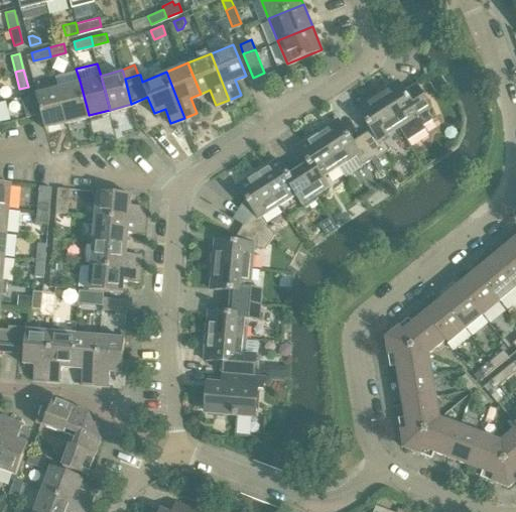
[(440,72),(431,78),(438,89),(447,83),(440,72)]
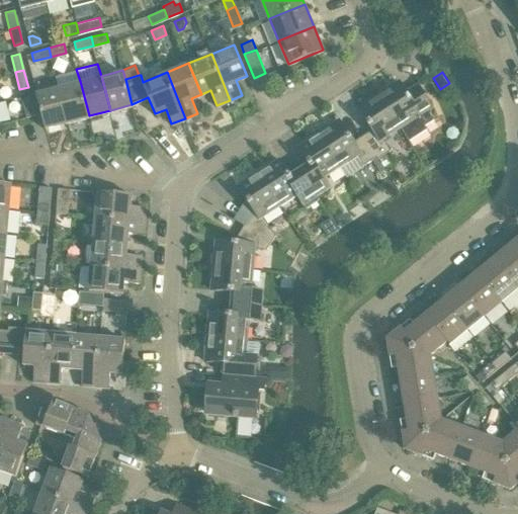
[(399,79),(378,92),(400,124),(409,140),(426,129),(423,123),(433,116),(430,107),(433,105),(418,81),(405,89),(405,88),(399,79)]
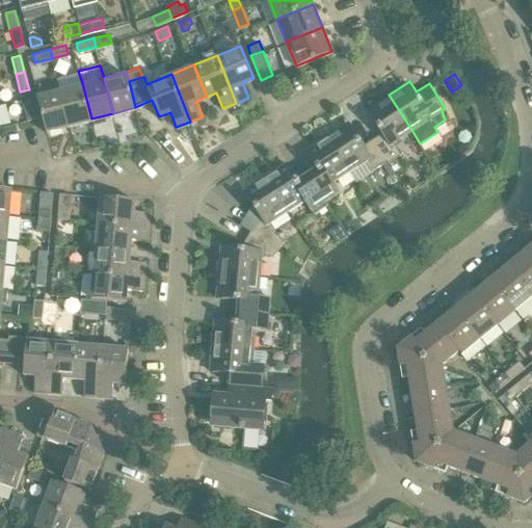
[(70,125),(91,119),(82,83),(60,89),(70,125)]
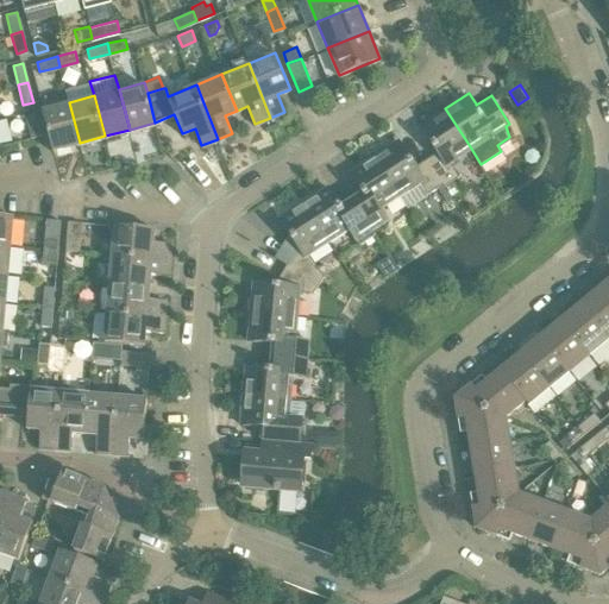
[(54,150),(80,143),(69,102),(43,108),(54,150)]
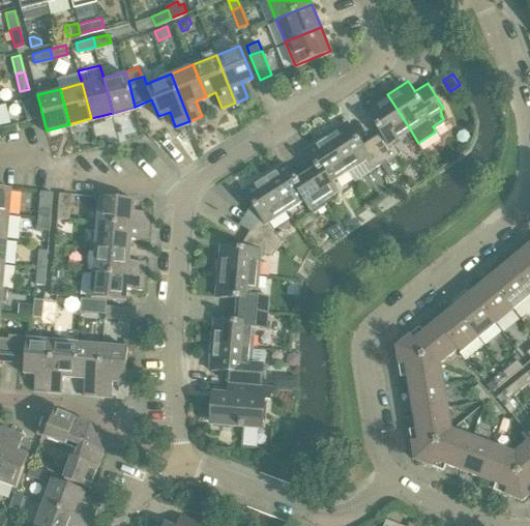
[(387,94),(365,109),(380,132),(371,138),(384,157),(383,158),(384,159),(398,151),(390,140),(409,127),(387,94)]
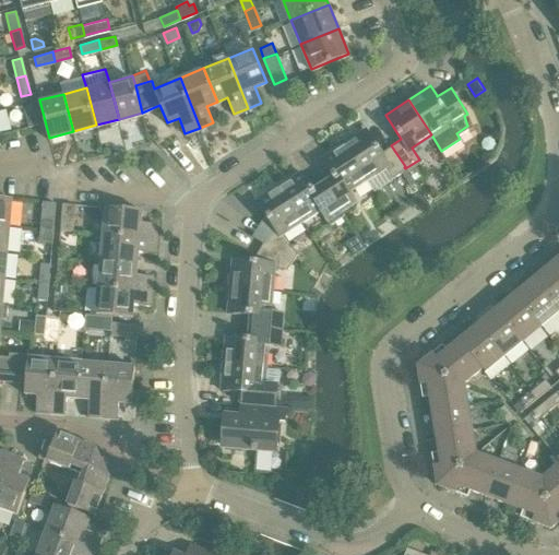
[(30,125),(37,122),(33,105),(24,107),(30,125)]
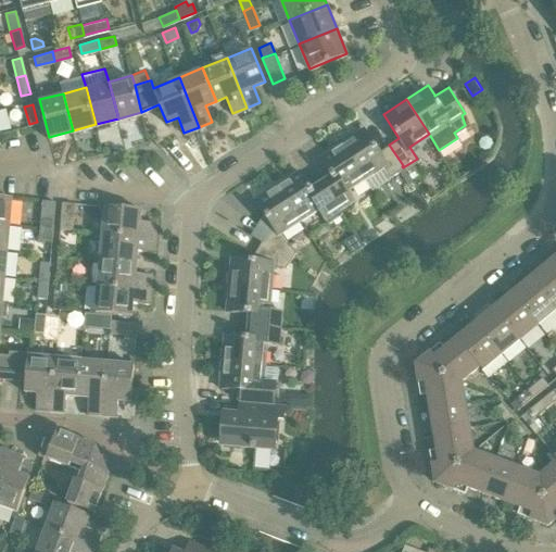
[(364,127),(342,141),(364,176),(381,164),(389,175),(402,166),(403,165),(389,145),(379,150),(364,127)]
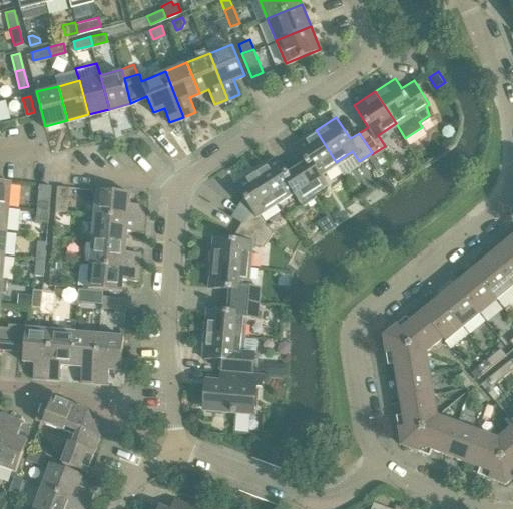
[(316,130),(295,143),(309,165),(300,171),(313,190),(325,183),(319,173),(336,162),(316,130)]
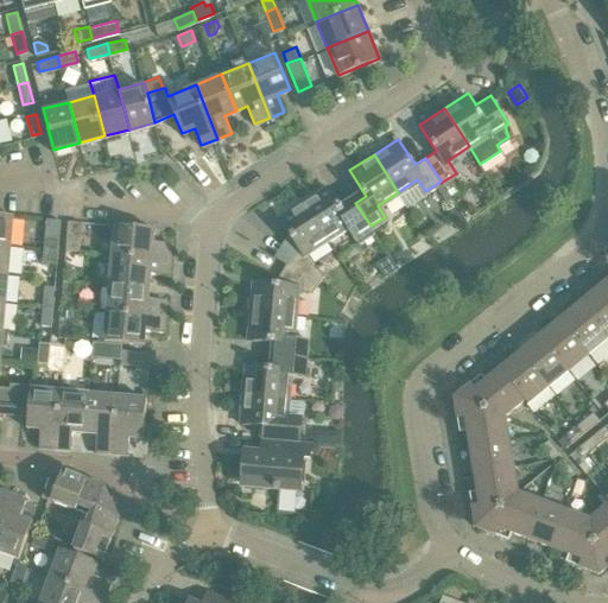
[(327,184),(303,201),(328,237),(347,226),(358,241),(373,232),(369,227),(371,226),(355,203),(344,210),(327,184)]
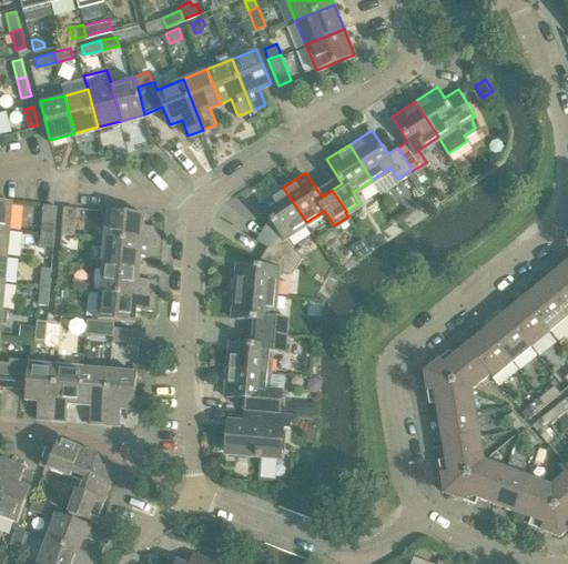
[(283,188),(261,202),(277,229),(276,231),(267,245),(297,263),(301,257),(286,234),(306,222),(283,188)]
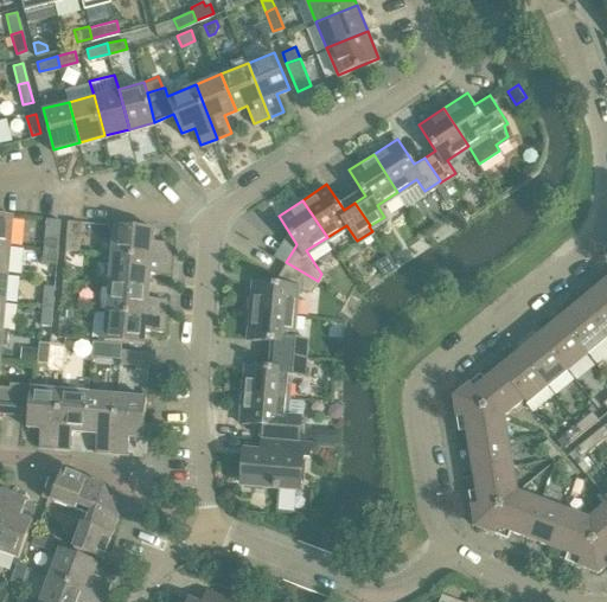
[(0,241),(11,243),(13,213),(0,211),(0,241)]
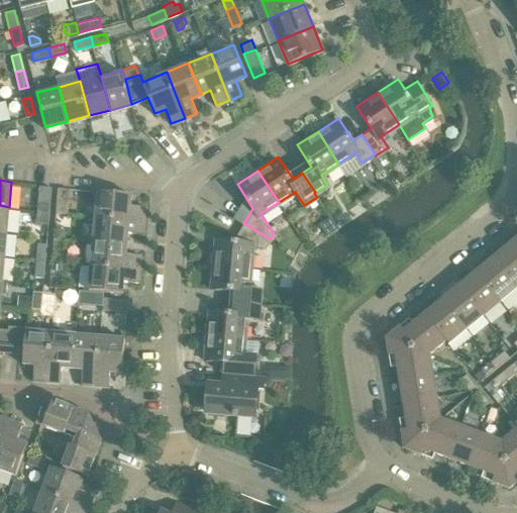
[(49,209),(52,186),(39,184),(37,207),(49,209)]
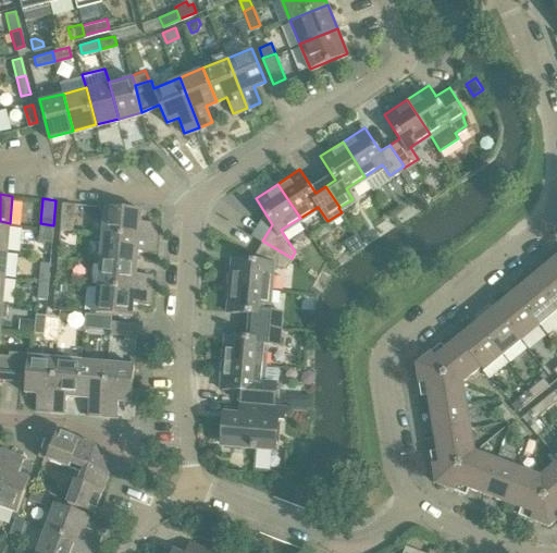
[(73,228),(75,201),(62,200),(60,226),(73,228)]
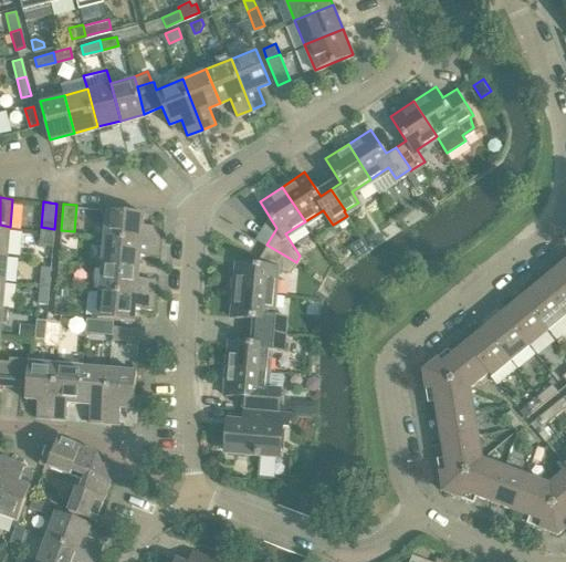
[(159,240),(160,226),(143,224),(144,211),(107,208),(105,236),(159,240)]
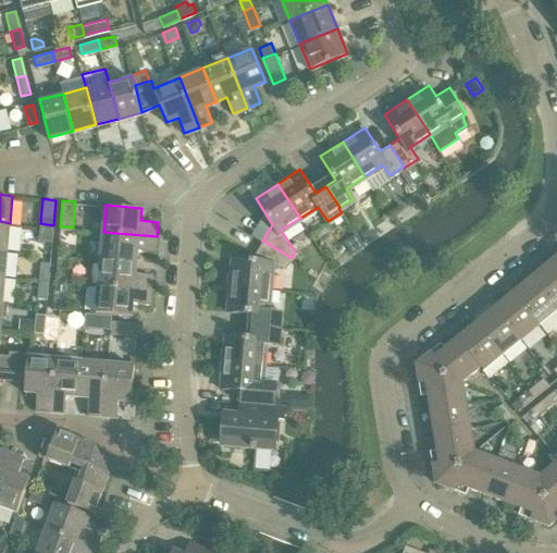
[(0,248),(8,249),(10,223),(0,221),(0,248)]
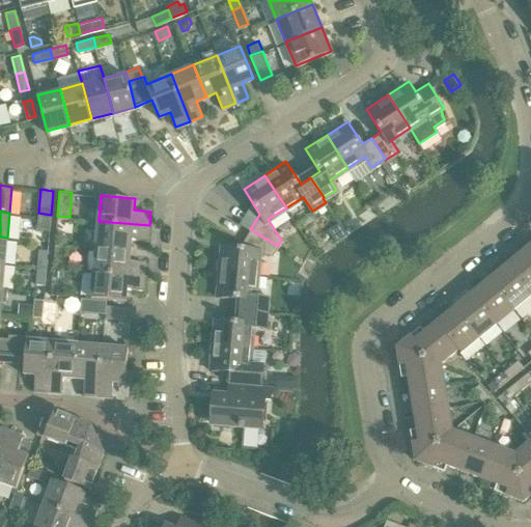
[(50,227),(51,215),(38,213),(37,226),(50,227)]
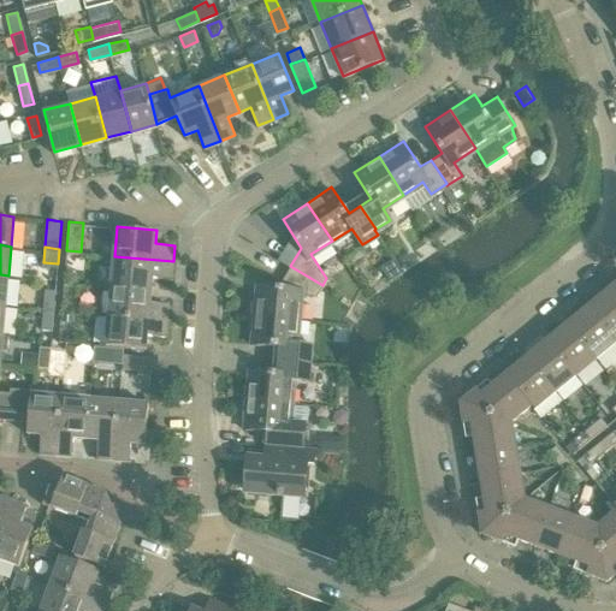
[(171,278),(173,261),(114,256),(112,285),(152,289),(153,276),(171,278)]
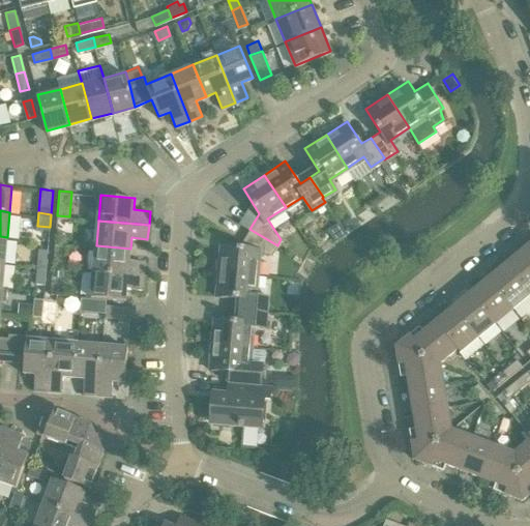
[(221,244),(217,269),(259,273),(261,254),(273,255),(277,245),(249,229),(242,240),(238,246),(221,244)]
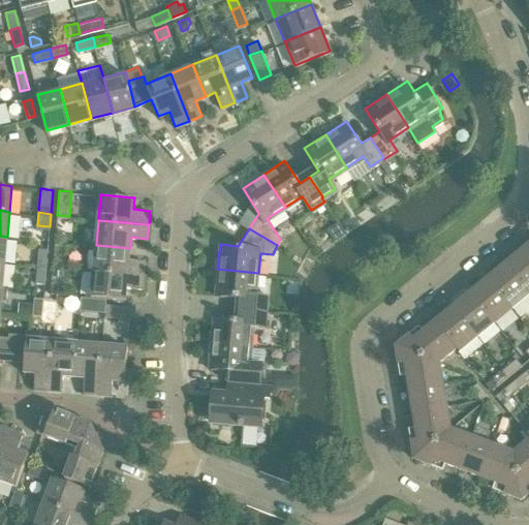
[(144,274),(145,260),(129,258),(130,248),(96,245),(93,269),(144,274)]
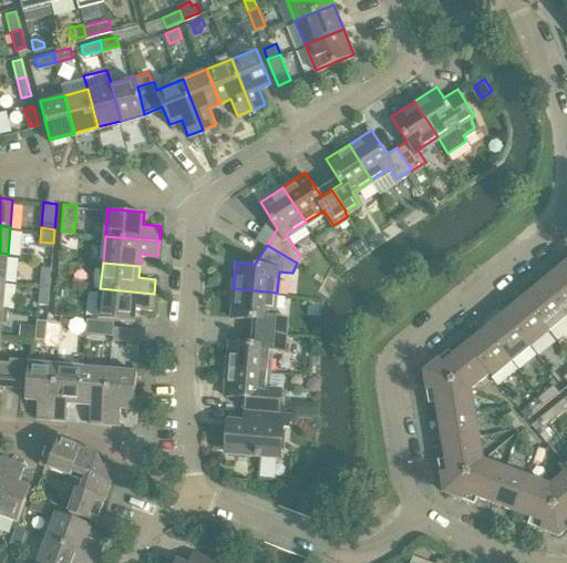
[(49,284),(51,266),(41,265),(39,284),(49,284)]
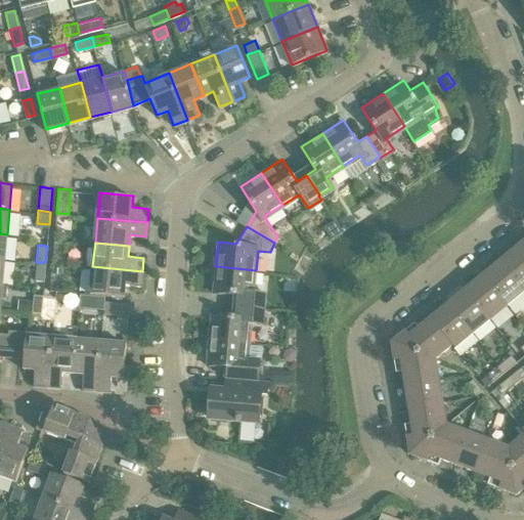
[(523,290),(523,289),(523,255),(516,247),(499,260),(523,290)]
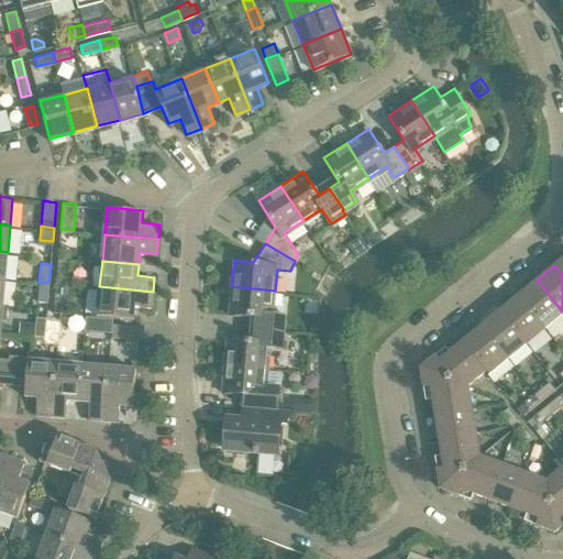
[(544,327),(562,311),(537,280),(518,295),(544,327)]
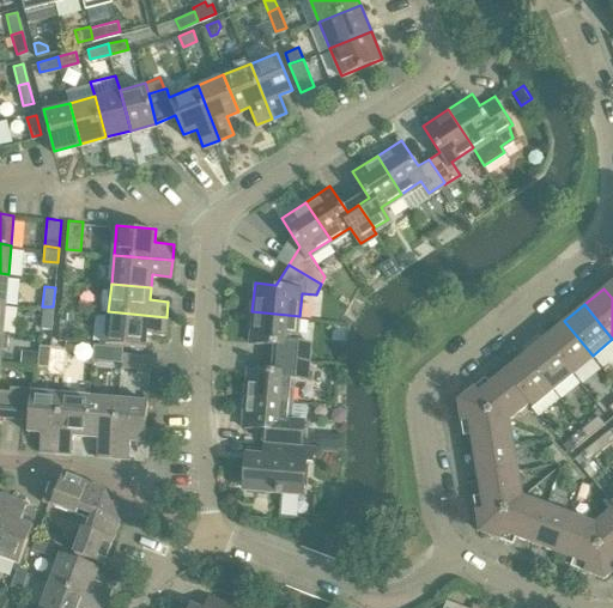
[(52,327),(53,306),(42,306),(41,326),(52,327)]
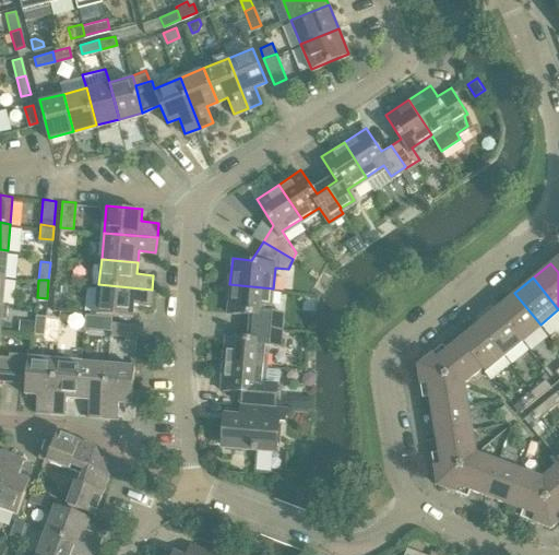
[(151,305),(152,290),(98,284),(96,313),(132,316),(133,303),(151,305)]
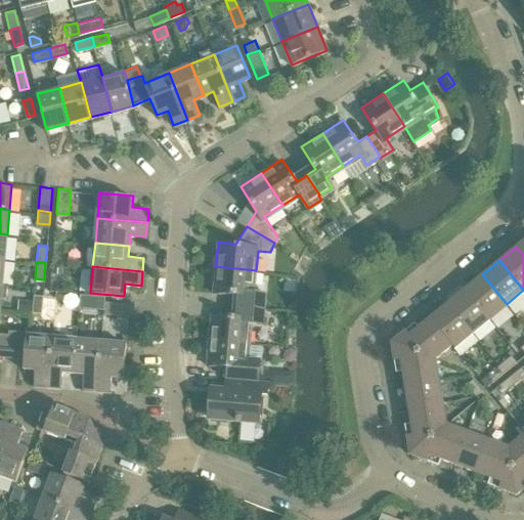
[(215,266),(213,292),(239,294),(238,305),(265,308),(266,293),(255,292),(256,270),(215,266)]
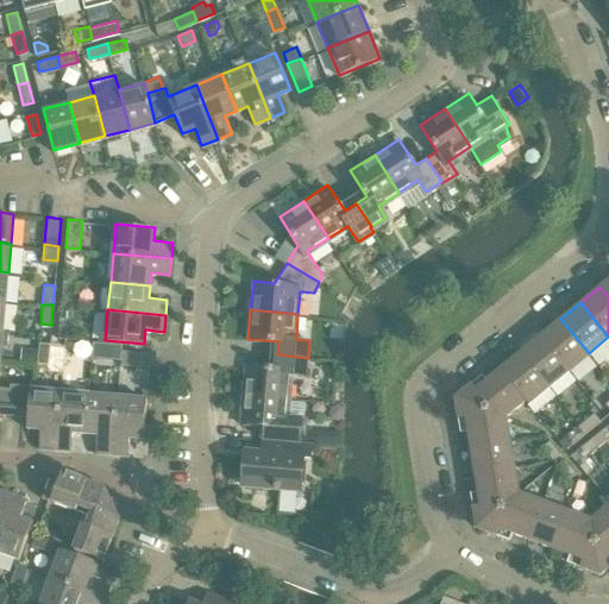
[(569,370),(589,353),(560,319),(540,335),(569,370)]
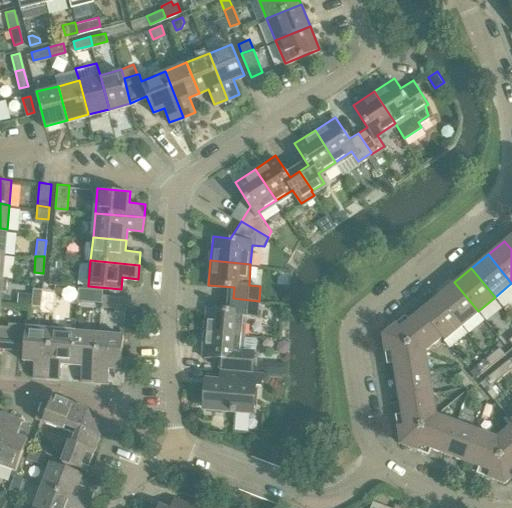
[(438,295),(461,324),(478,311),(454,282),(438,295)]
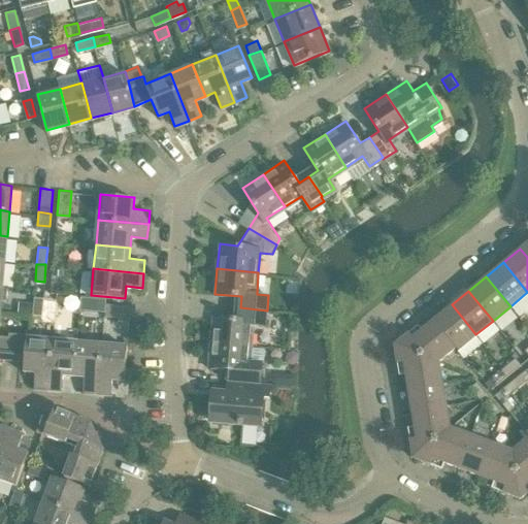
[(83,294),(81,306),(90,307),(91,295),(83,294)]
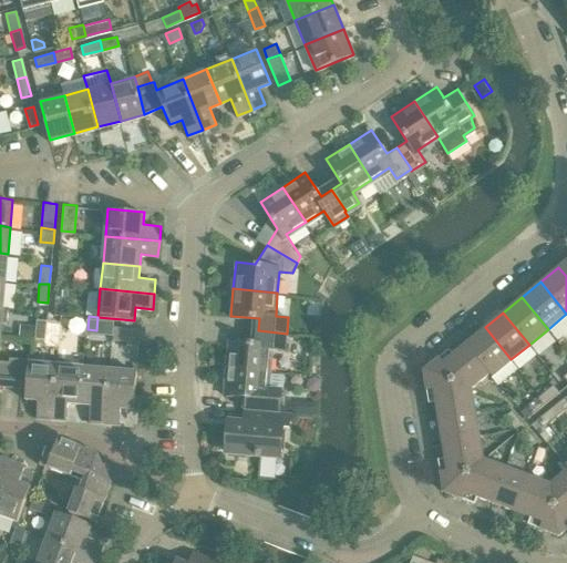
[(44,337),(47,318),(37,317),(35,324),(34,336),(44,337)]
